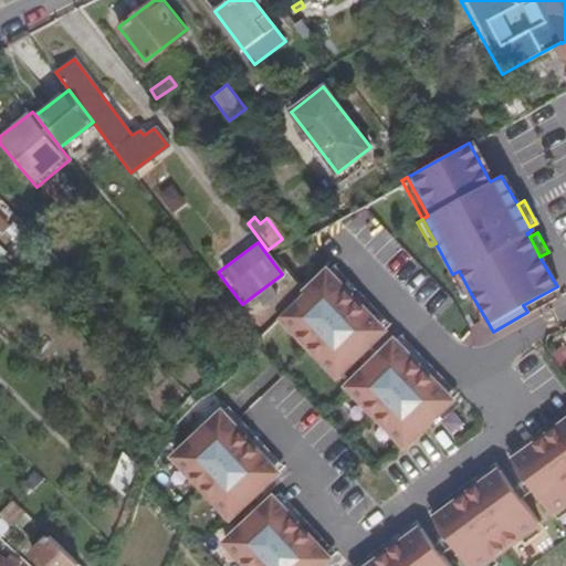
[(337,259),(331,265),(383,331),(388,324),(363,292),(337,259)]
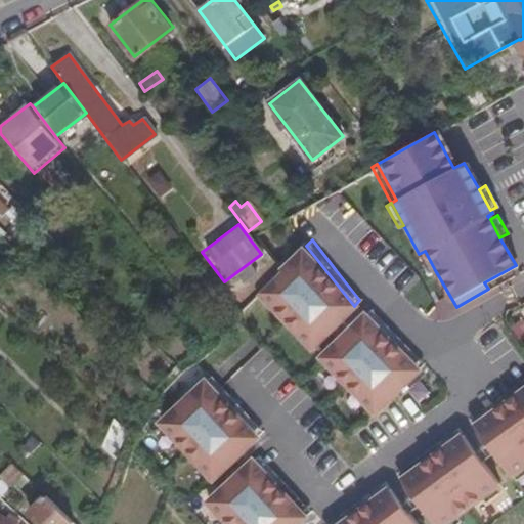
[(354,306),(306,246),(279,273),(258,295),(310,348),(354,306)]
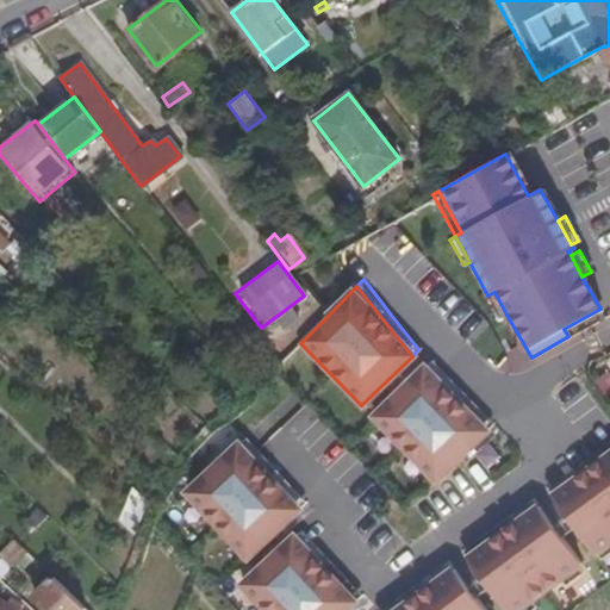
[(506,315),(495,292),(487,296),(486,296),(498,318),(506,315)]
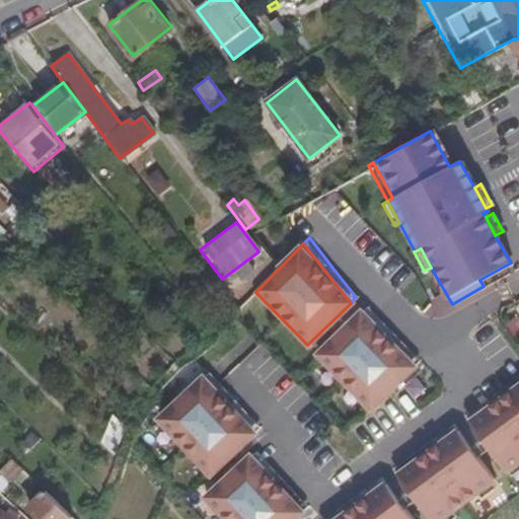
[(366,306),(360,312),(413,367),(419,361),(392,335),(366,306)]
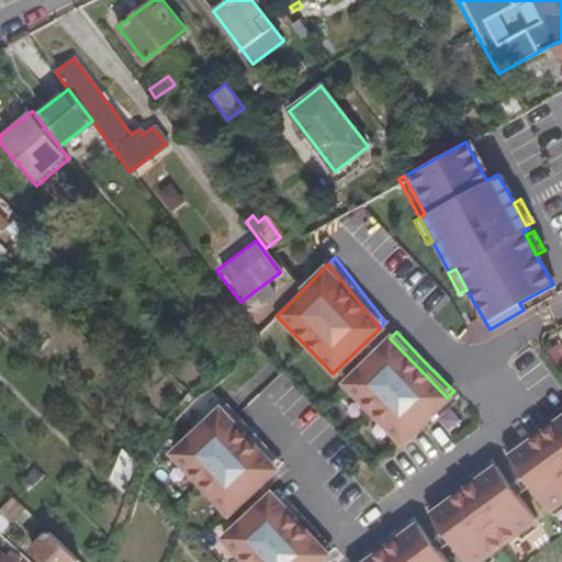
[(447,397),(390,338),(344,384),(401,442),(447,397)]
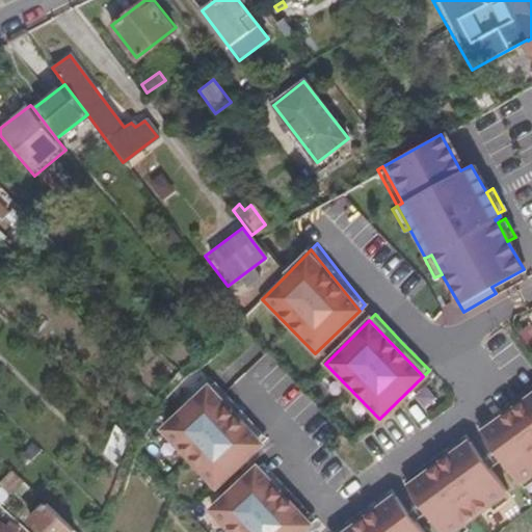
[(516,331),(531,350),(531,348),(531,325),(529,322),(516,331)]
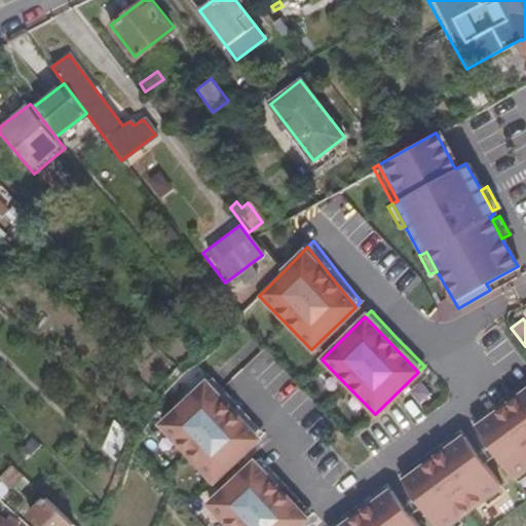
[(236,406),(210,378),(203,383),(256,440),(262,434),(236,406)]
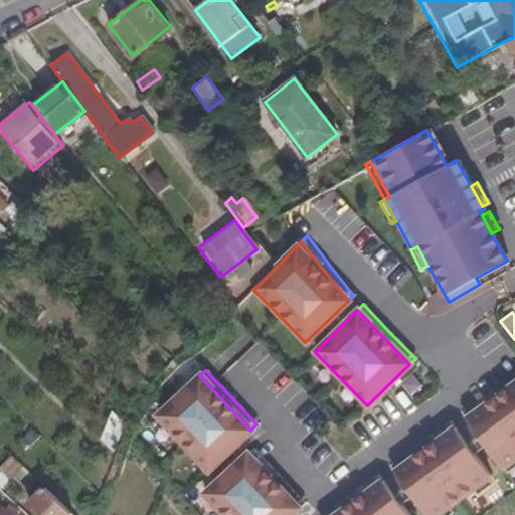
[(466,418),(514,382),(514,372),(491,390),(461,412),(466,418)]
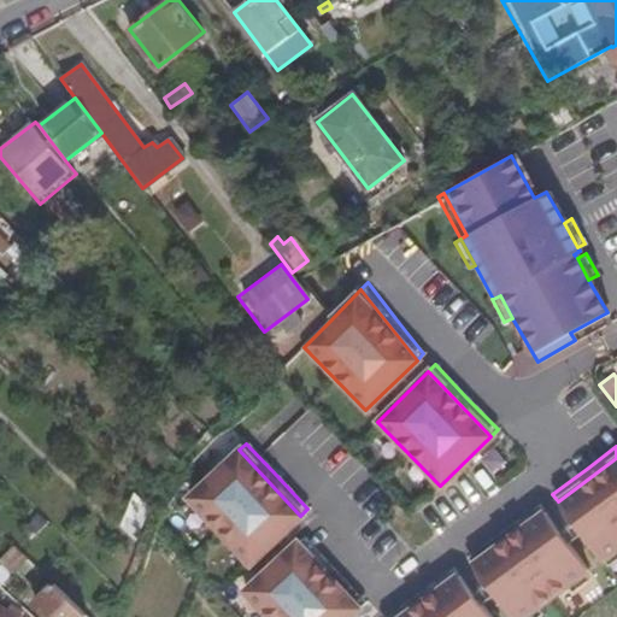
[(300,516),(239,450),(187,499),(250,564),(300,516)]
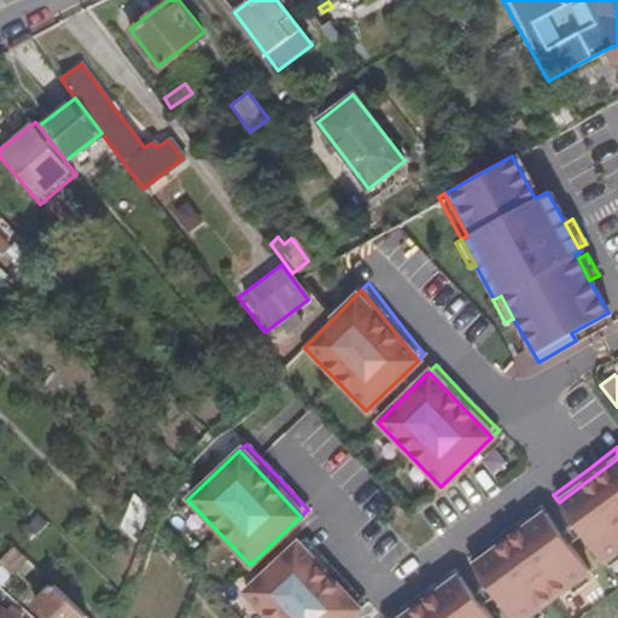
[(601,560),(617,547),(617,459),(559,502),(601,560)]
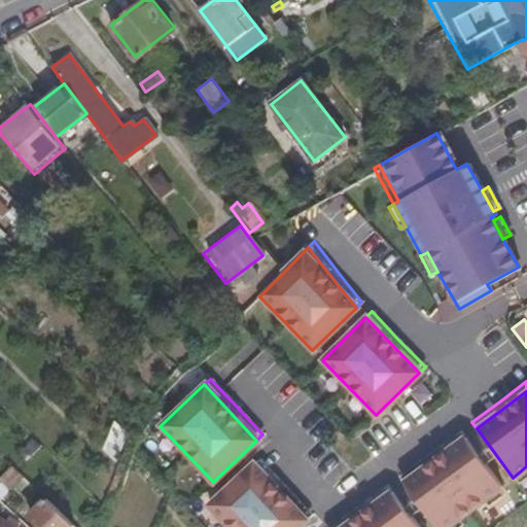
[(402,483),(465,437),(460,430),(428,454),(397,476),(402,483)]
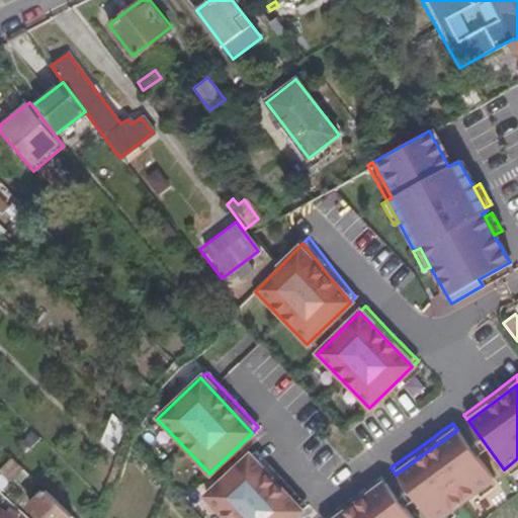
[(427,517),(437,517),(493,479),(457,430),(396,475),(427,517)]
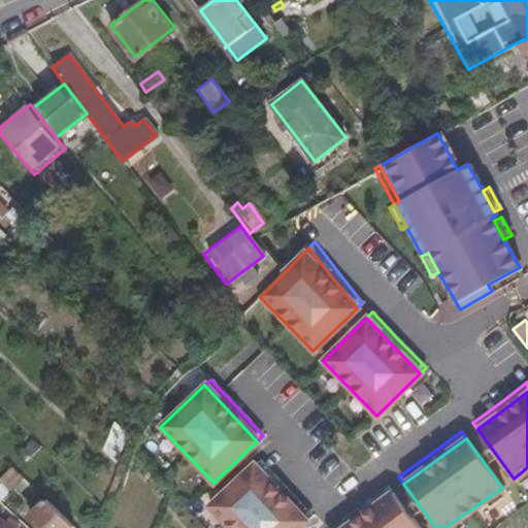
[(260,459),(253,465),(306,521),(311,516),(286,487),(260,459)]
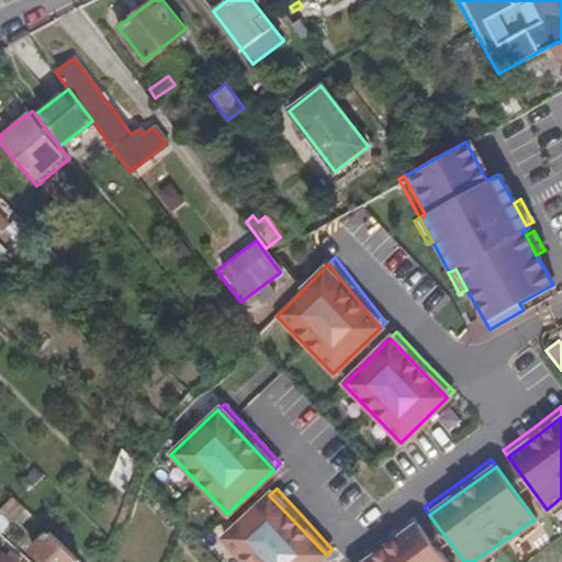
[(317,561),(326,554),(269,495),(222,539),(244,561),(317,561)]
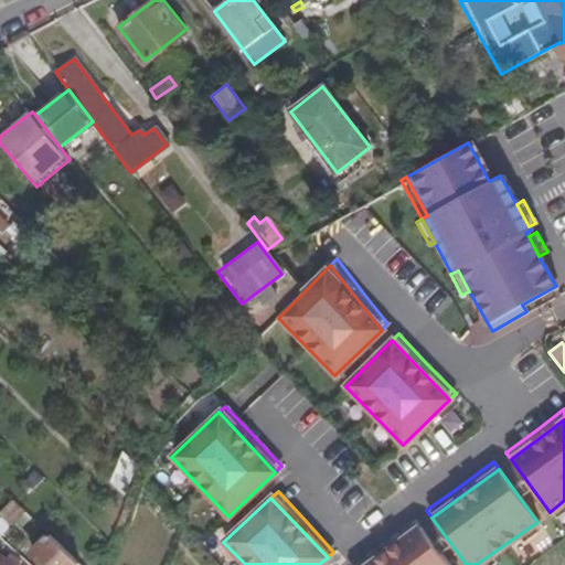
[(366,564),(419,526),(414,520),(380,544),(351,564),(366,564)]
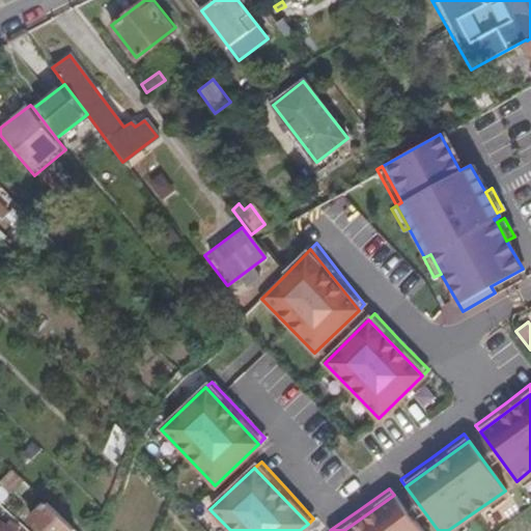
[(420,530),(394,495),(344,530),(420,530)]
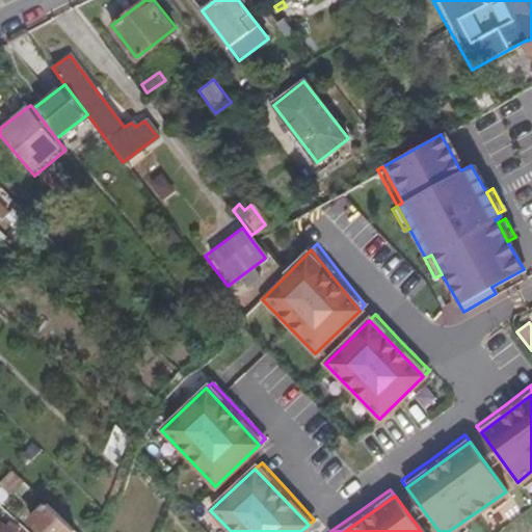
[(28,524),(36,531),(72,531),(46,505),(28,524)]
